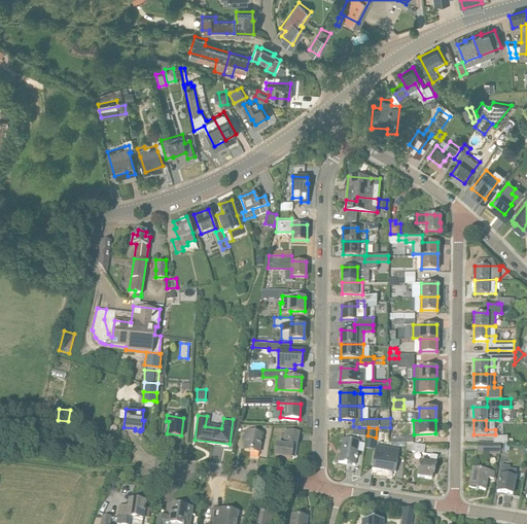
[(295,447),(299,430),(286,428),(283,443),(277,442),(275,454),(291,456),(293,446),(295,447)]
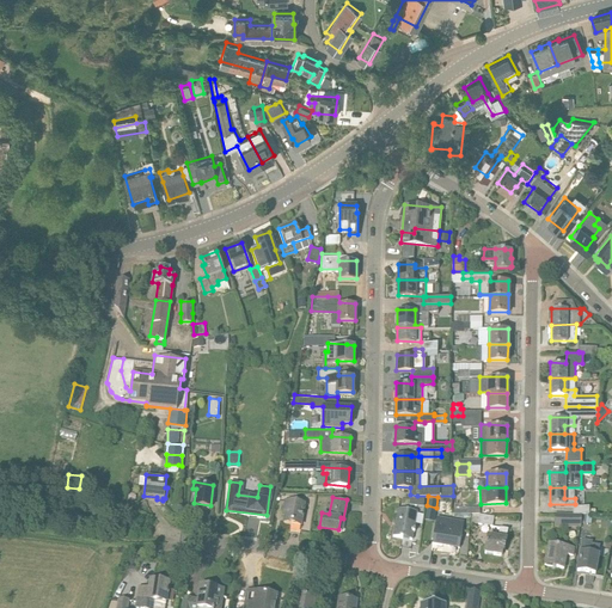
[(283,520),(300,523),(305,503),(286,499),(283,509),(286,509),(283,520)]
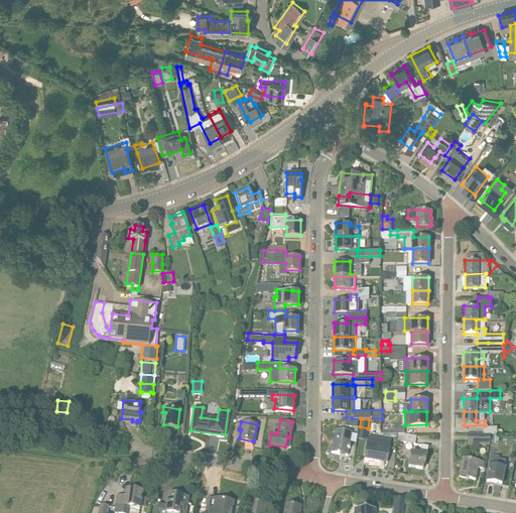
[(336,426),(332,451),(348,454),(349,446),(350,447),(350,444),(349,444),(351,429),(336,426)]
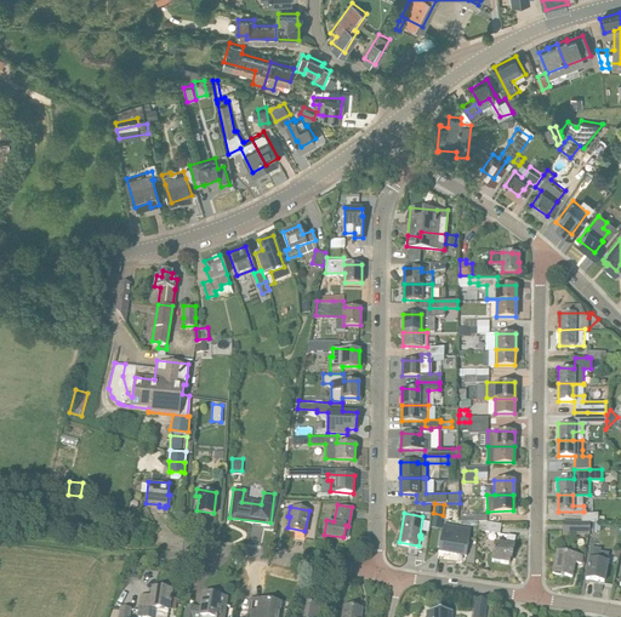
[(501,523),(488,519),(485,529),(500,532),(501,523)]
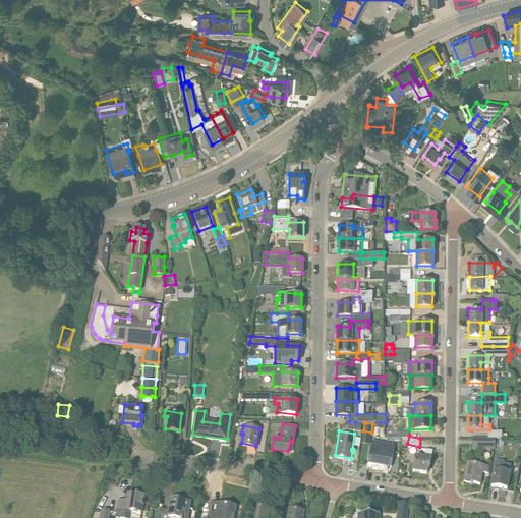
[(494,447),(495,437),(491,437),(473,436),(473,446),(494,447)]
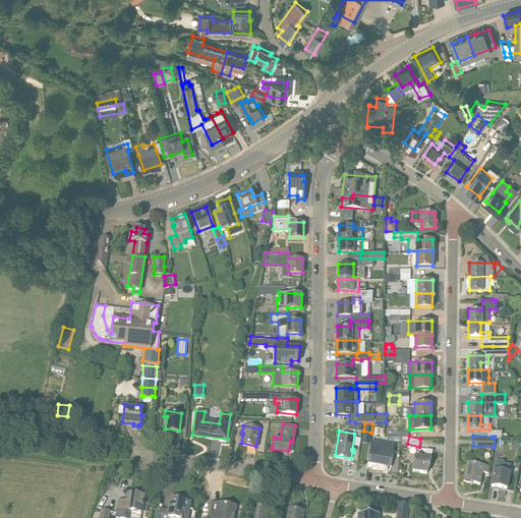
[(389,473),(395,443),(372,439),(367,461),(377,462),(374,471),(389,473)]
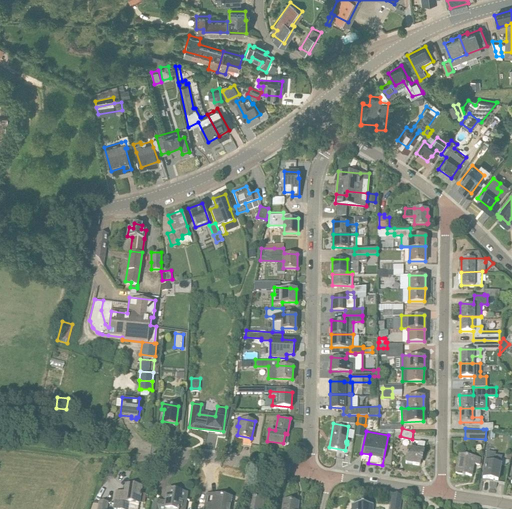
[(416,448),(408,447),(405,461),(419,463),(420,457),(422,458),(423,450),(425,441),(418,440),(416,448)]
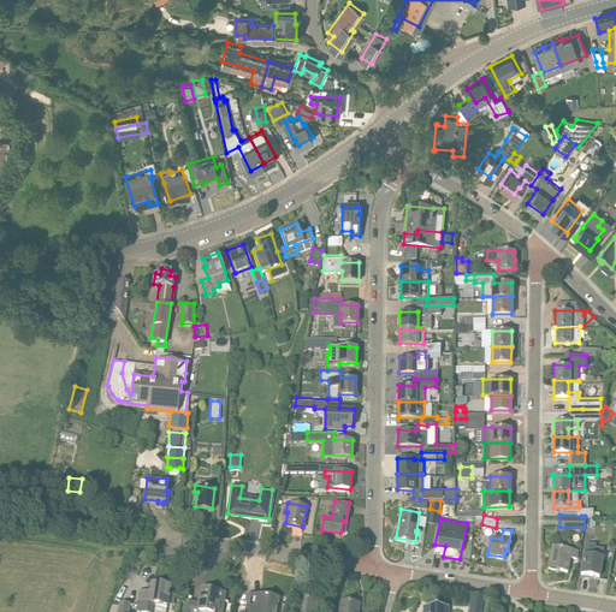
[(602,558),(602,557),(604,546),(594,544),(596,542),(587,541),(581,572),(584,572),(584,575),(606,580),(608,577),(611,559),(602,558)]
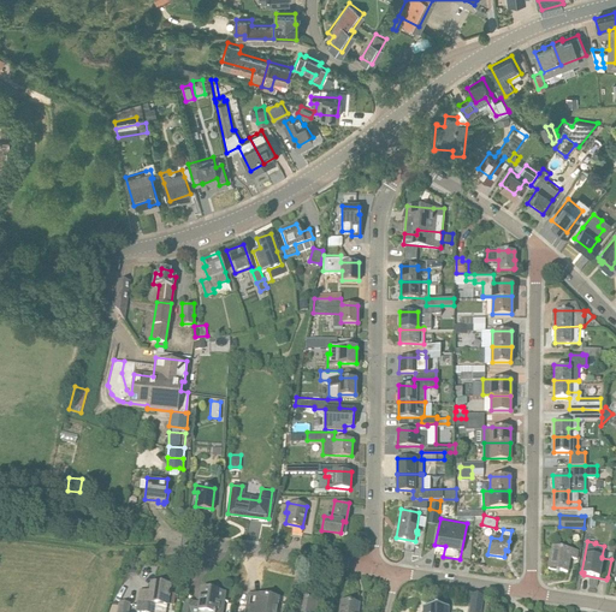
[(576,557),(578,550),(552,545),(549,566),(556,568),(556,569),(560,569),(567,570),(569,556),(576,557)]
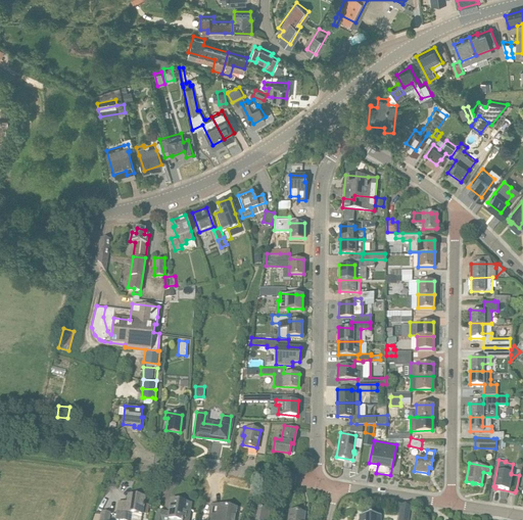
[(142,513),(143,507),(144,497),(129,494),(128,502),(119,501),(115,518),(127,519),(130,519),(132,512),(142,513)]
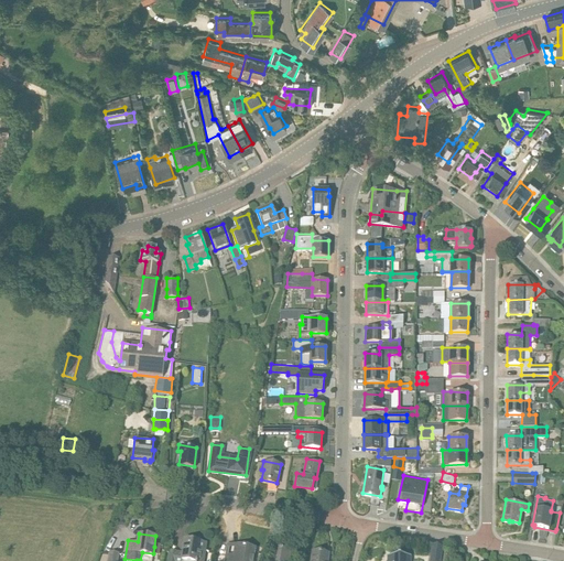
[(202,560),(204,552),(206,541),(185,538),(183,550),(170,548),(167,560),(181,560),(182,559),(196,560),(195,560),(202,560)]
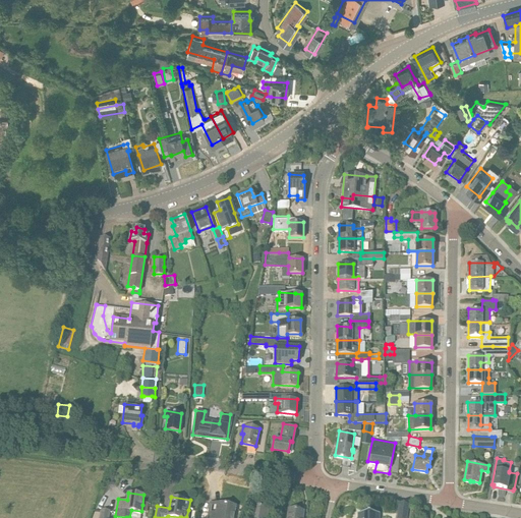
[(232,517),(233,515),(235,505),(211,501),(207,517),(232,517)]
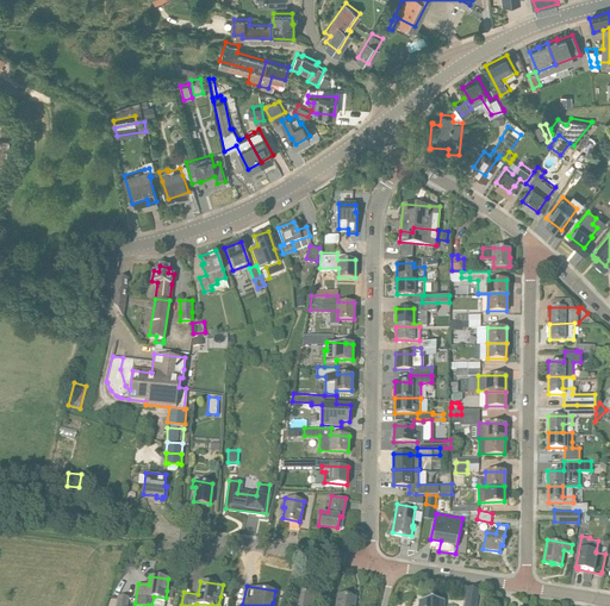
[(474,605),(475,603),(478,591),(467,589),(466,601),(465,605),(474,605)]
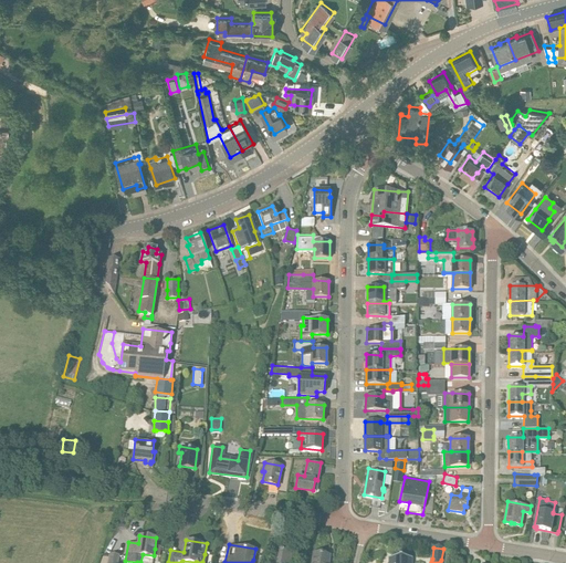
[(272,562),(293,562),(294,562),(290,561),(291,551),(275,549),(272,562)]
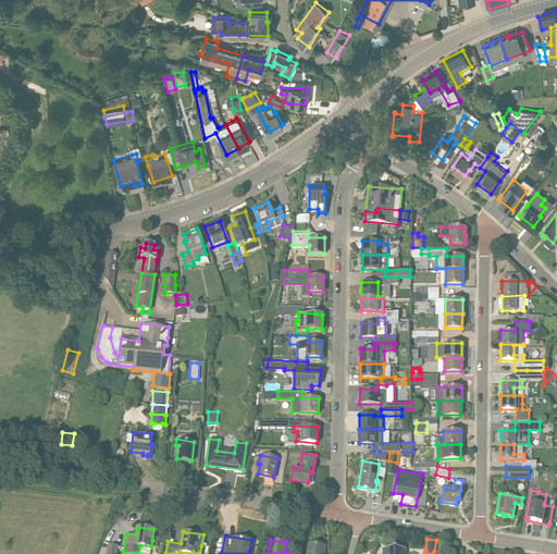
[(114,553),(116,545),(116,544),(108,543),(106,553),(114,553)]
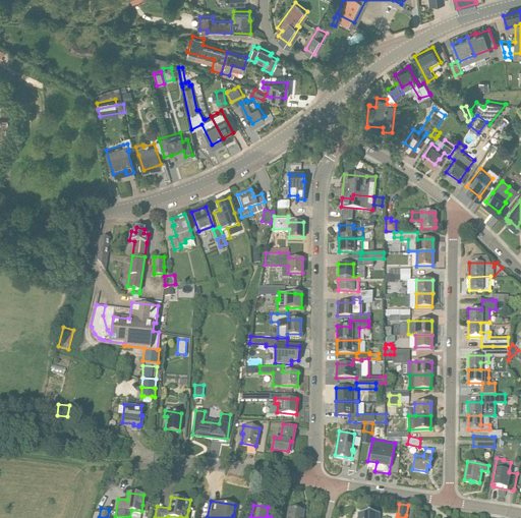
[(287,517),(301,517),(303,510),(289,508),(289,510),(287,517)]
